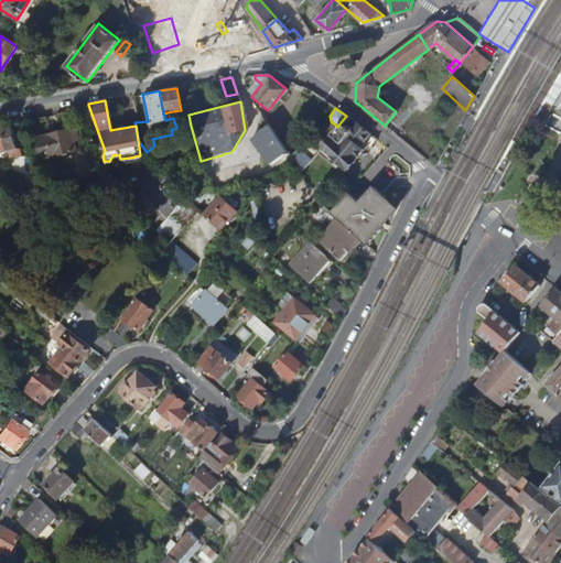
[(177,117),(181,128),(191,126),(189,115),(177,117)]
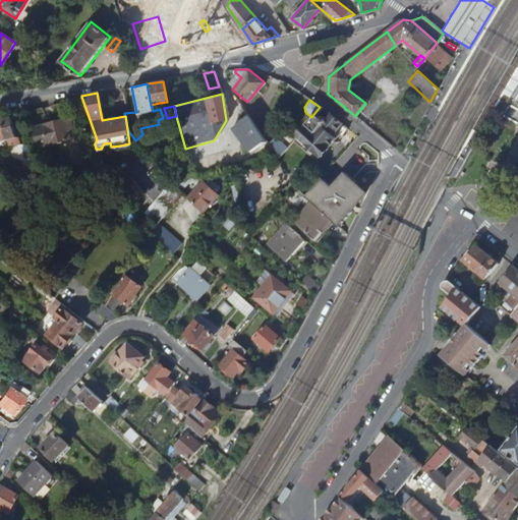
[(305,125),(292,142),(304,151),(305,152),(309,148),(320,156),(334,137),(332,134),(341,123),(328,113),(325,117),(323,115),(321,116),(320,117),(314,113),(311,117),(305,125)]
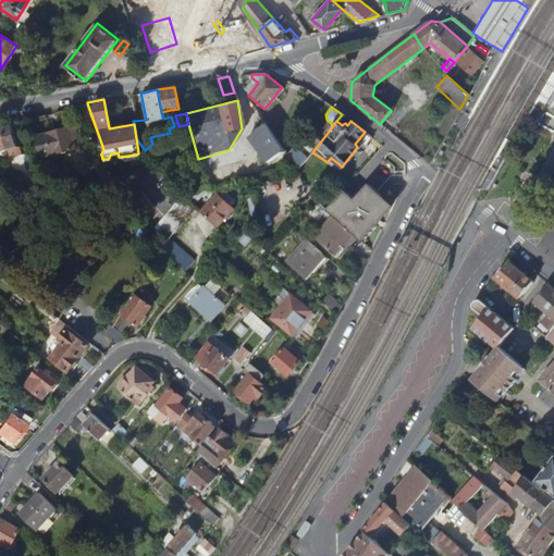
[(446,121),(439,134),(443,136),(451,124),(446,121)]
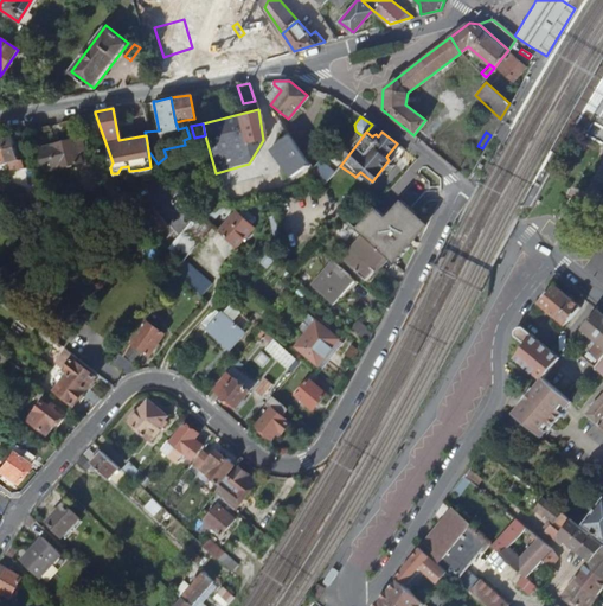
[(0,164),(6,163),(8,170),(21,166),(19,159),(14,160),(8,135),(0,136),(0,164)]
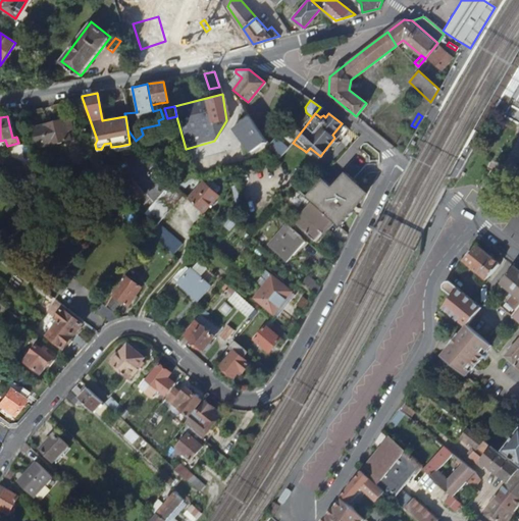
[(230,126),(249,152),(264,141),(246,116),(230,126)]
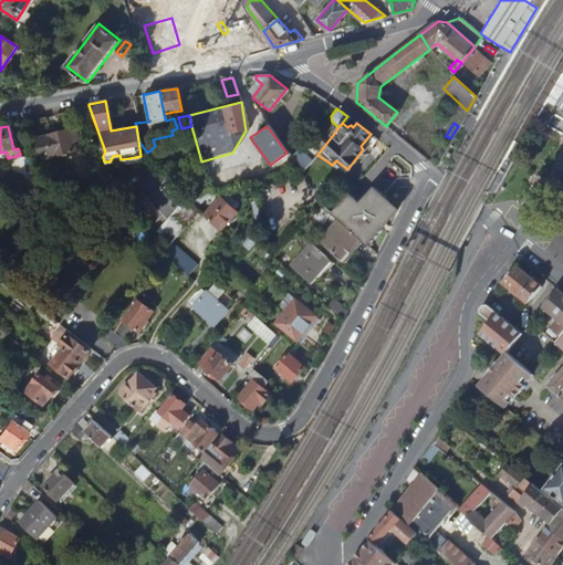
[(75,149),(70,128),(34,137),(41,158),(75,149)]
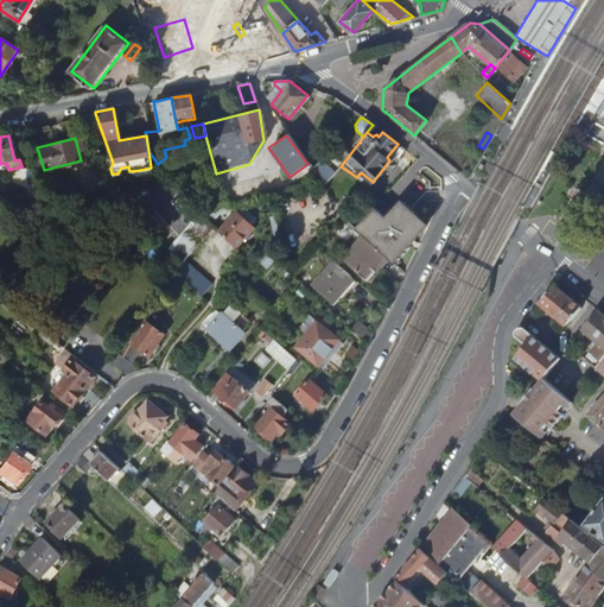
[(471,143),(456,170),(466,179),(483,149),(478,146),(471,143)]
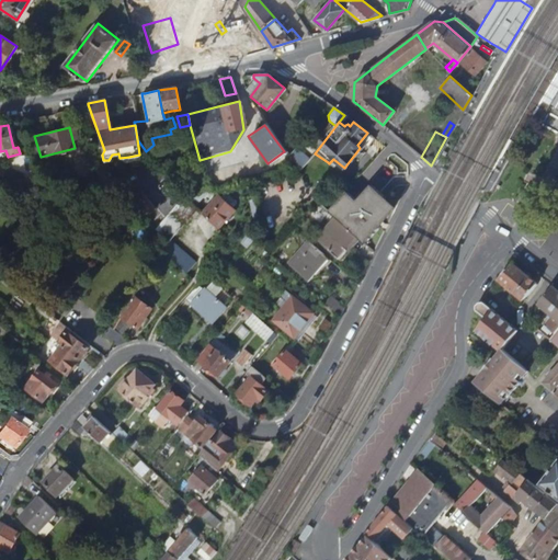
[(287,152),(298,168),(307,158),(294,147),(287,152)]
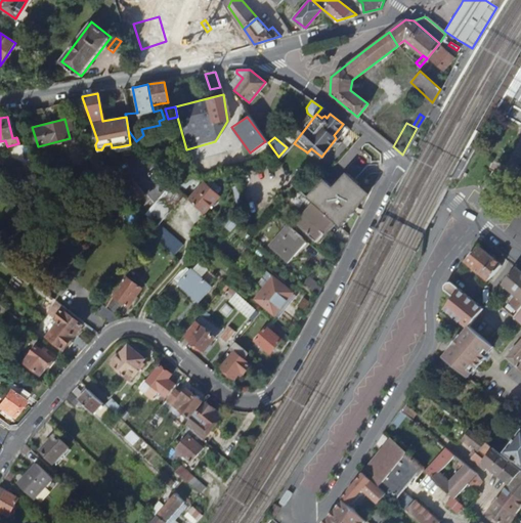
[(90,154),(95,169),(103,168),(97,151),(90,154)]
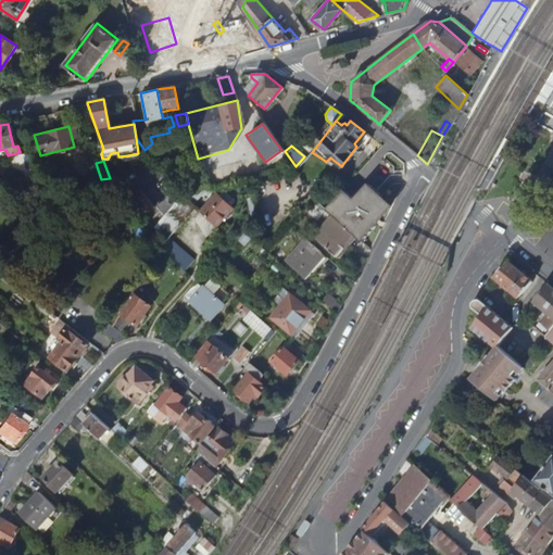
[(21,177),(25,194),(36,192),(30,173),(21,177)]
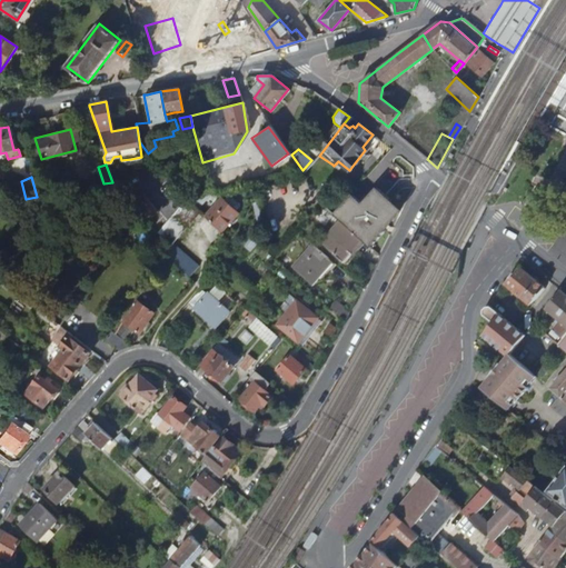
[(103,183),(105,192),(126,188),(123,179),(112,182),(103,183)]
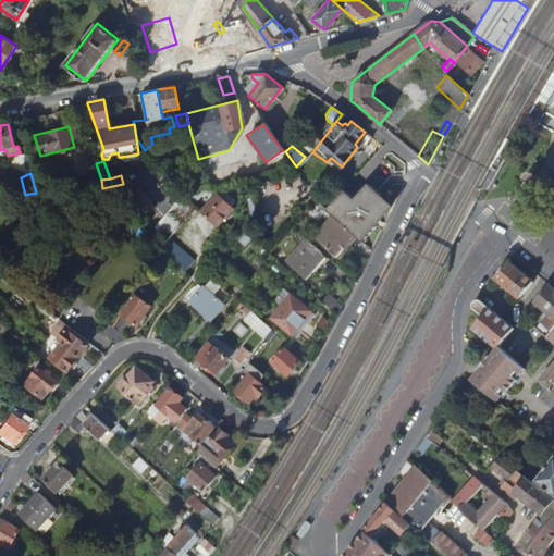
[(246,180),(250,201),(254,213),(261,212),(255,184),(266,182),(265,176),(246,180)]
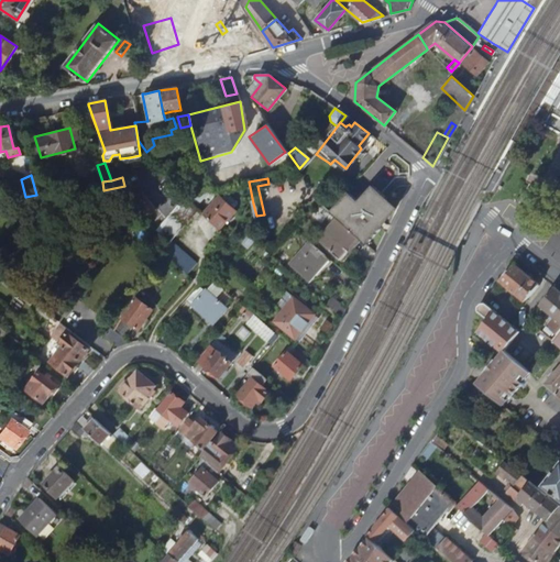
[(348,193),(330,212),(339,220),(359,238),(364,243),(394,208),(385,199),(386,198),(372,186),(358,201),(348,193)]
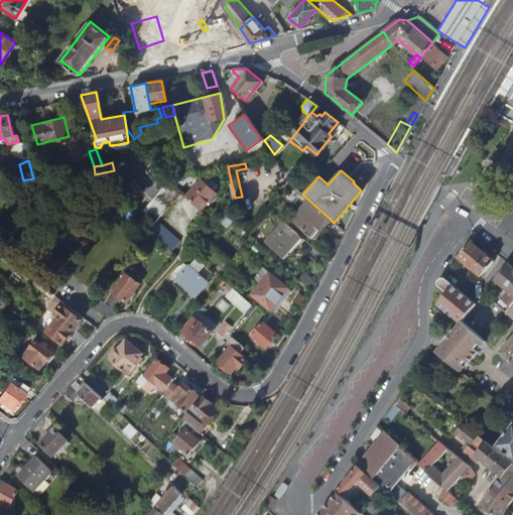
[(117,182),(119,191),(129,201),(140,191),(127,174),(117,182)]
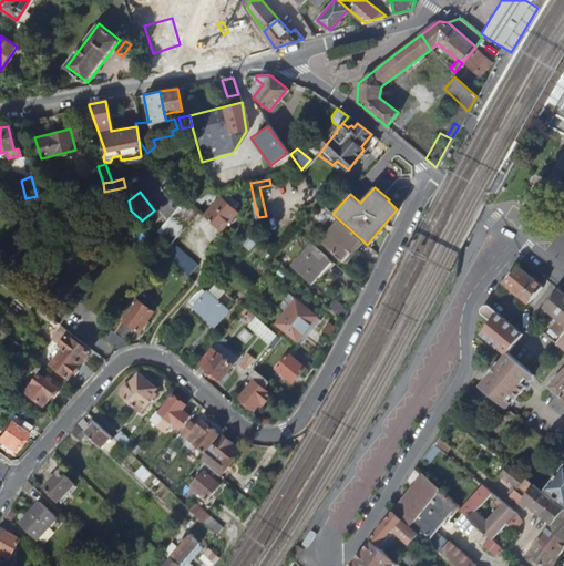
[(233,202),(225,195),(222,195),(218,199),(215,196),(200,215),(216,229),(233,212),(229,209),(234,205),(233,202)]
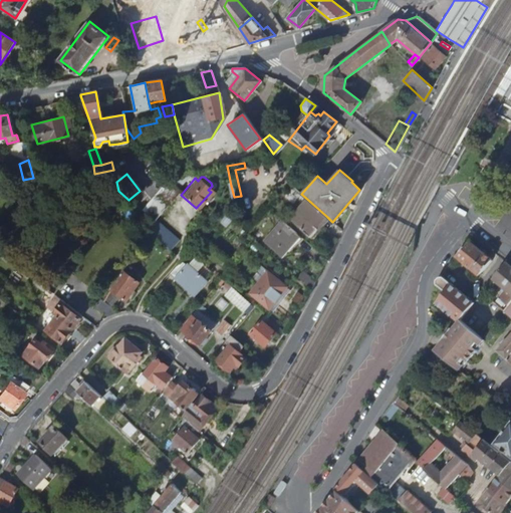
[(165,182),(140,210),(151,219),(145,230),(168,250),(177,240),(153,219),(177,192),(179,190),(172,185),(167,181),(165,181),(165,182)]
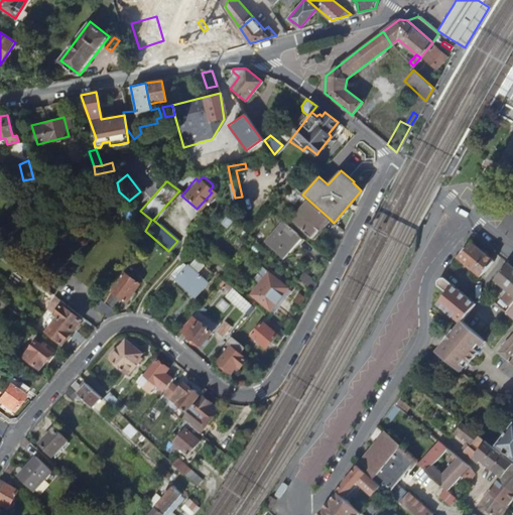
[(310,202),(293,222),(313,240),(322,232),(318,230),(329,218),(310,202)]
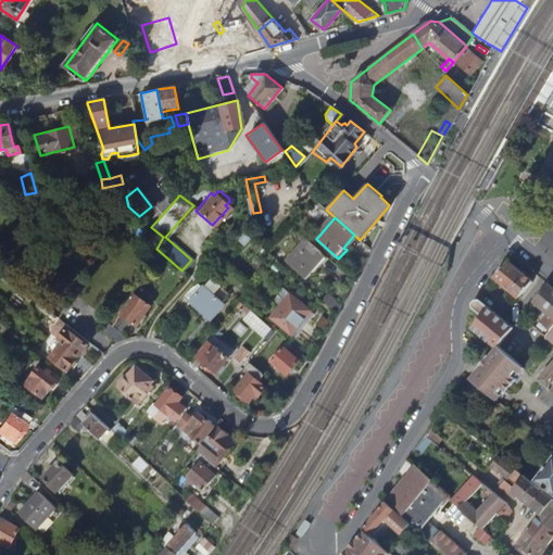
[(233,237),(240,243),(249,235),(241,227),(233,237)]
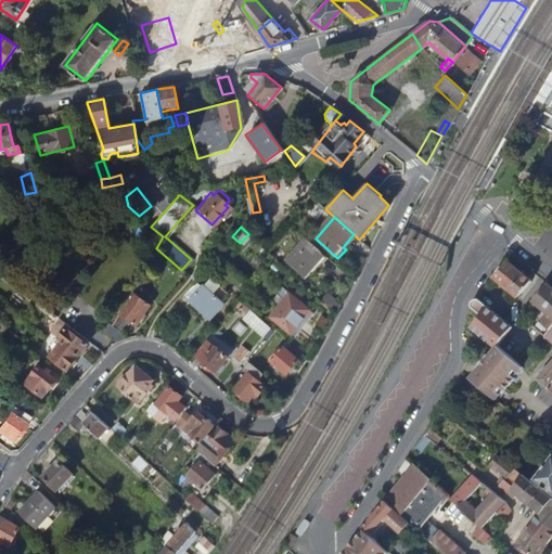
[(307,240),(287,261),(302,273),(308,266),(310,267),(322,254),(307,240)]
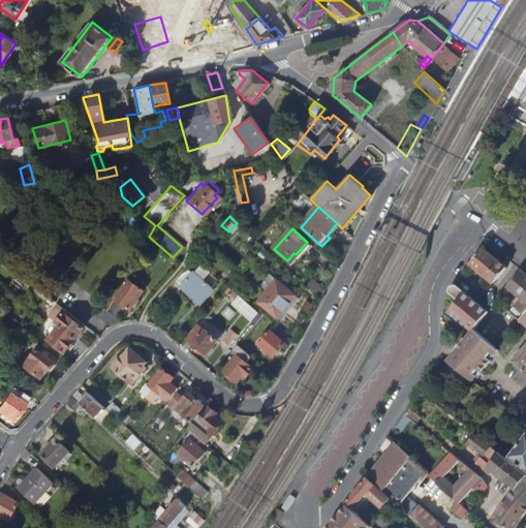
[(468,264),(492,283),(504,268),(493,257),(482,248),(468,264)]
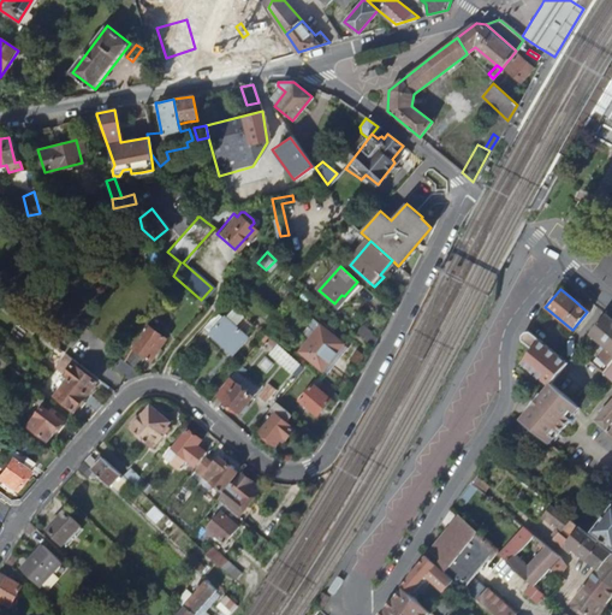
[(201,327),(231,352),(244,336),(231,325),(238,315),(227,307),(219,318),(213,313),(201,327)]
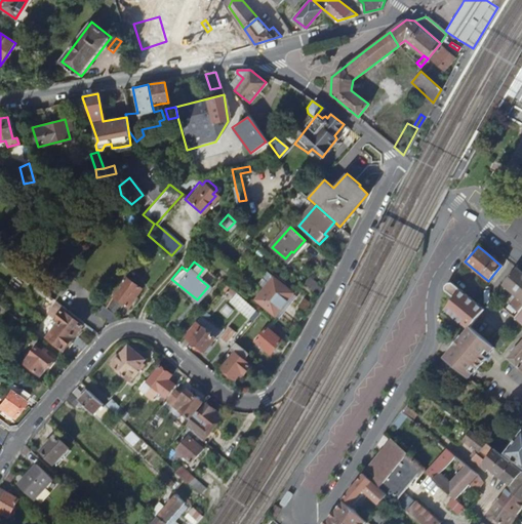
[(500,284),(515,295),(507,306),(516,313),(520,316),(521,312),(521,273),(515,267),(500,284)]
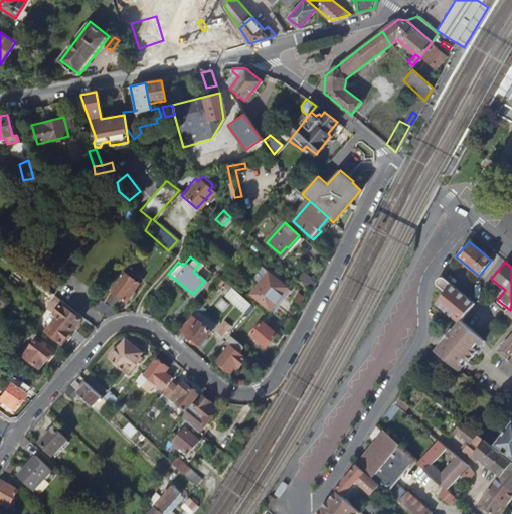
[(266,271),(260,266),(256,271),(262,276),(248,293),(269,309),(287,287),(266,270),(266,271)]
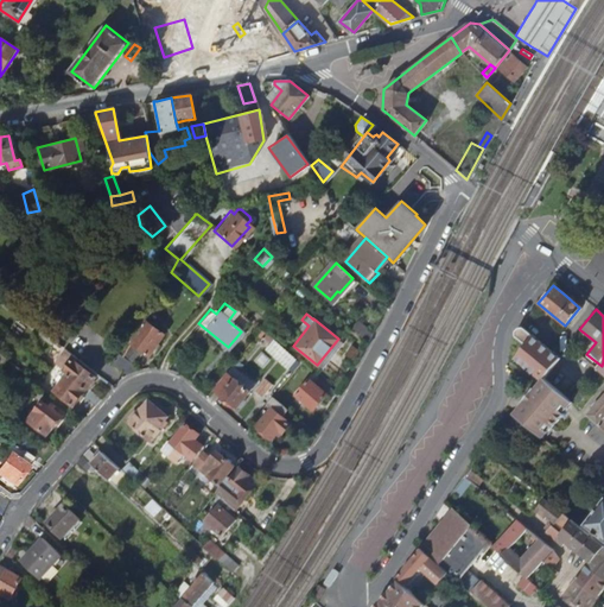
[(356,318),(350,326),(367,341),(370,333),(356,318)]
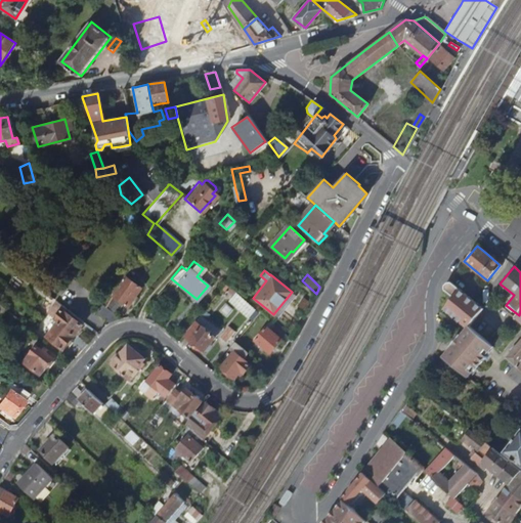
[(122,276),(104,307),(116,316),(123,303),(128,306),(139,287),(122,276)]
